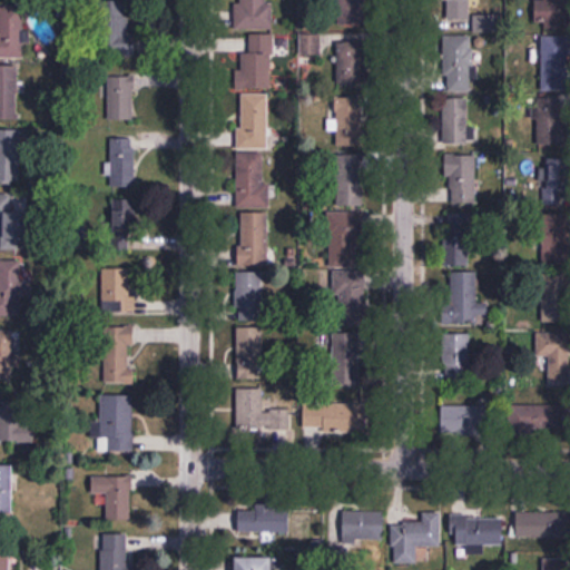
[(268,0),(239,0),(239,2),(235,2),(235,30),(268,30),(268,0)]
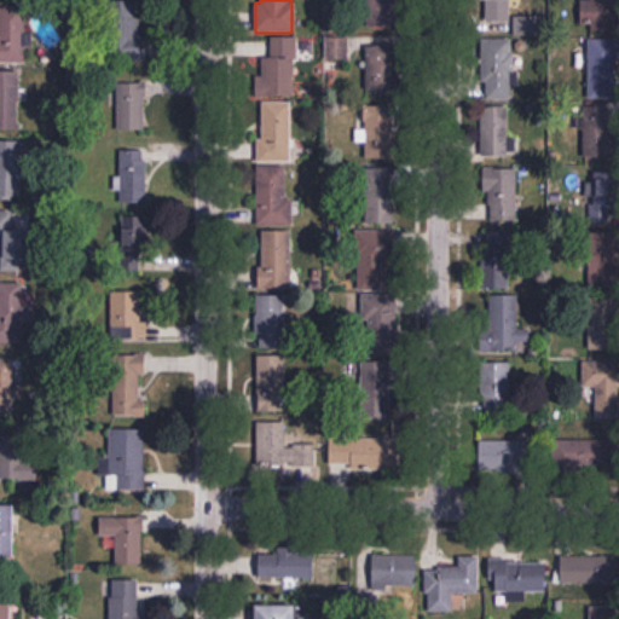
[(391,23),(389,0),(374,0),(374,23),(391,23)]
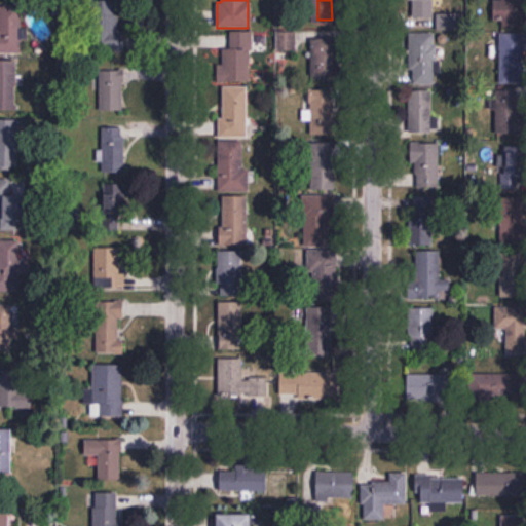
[(433,0),(409,0),(409,19),(433,19),(433,0)]
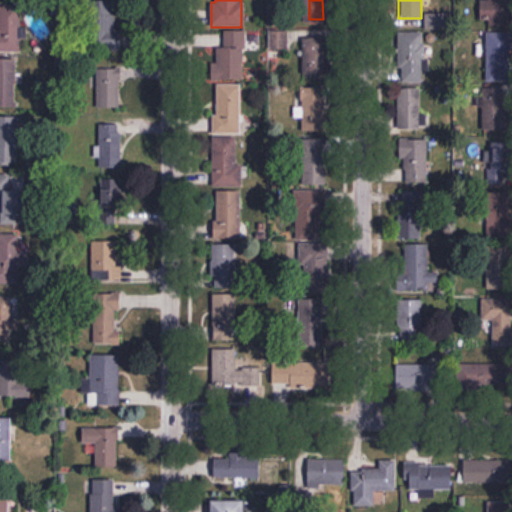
[(99,2),(99,50),(125,50),(125,2),(99,2)]
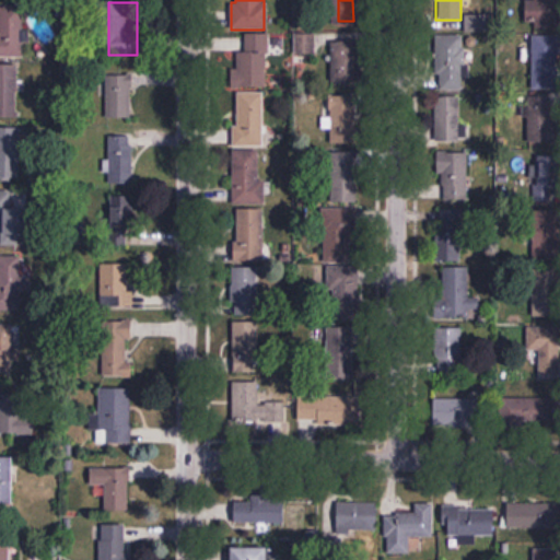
[(553,16),(551,9),(544,11),(547,19),(553,16)]
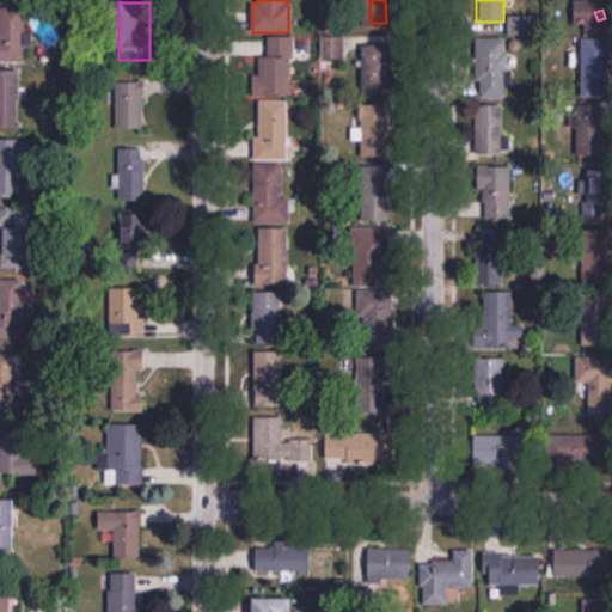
[(0,61),(25,62),(25,12),(0,11),(0,61)]
